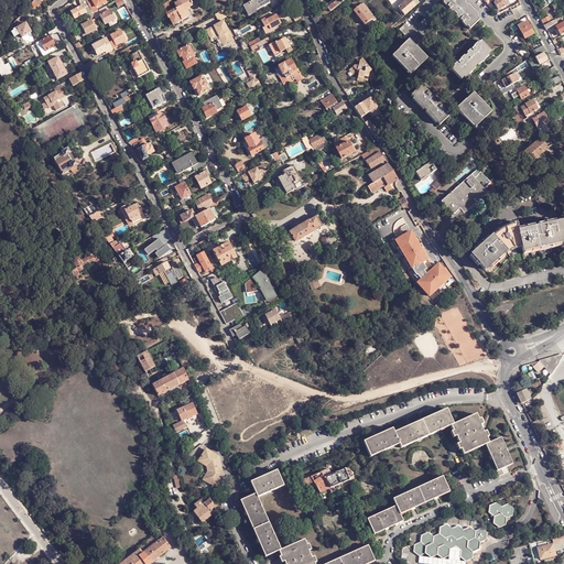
[(86,0),(78,0),(83,6),(72,12),(75,19),(91,10),(86,0)]
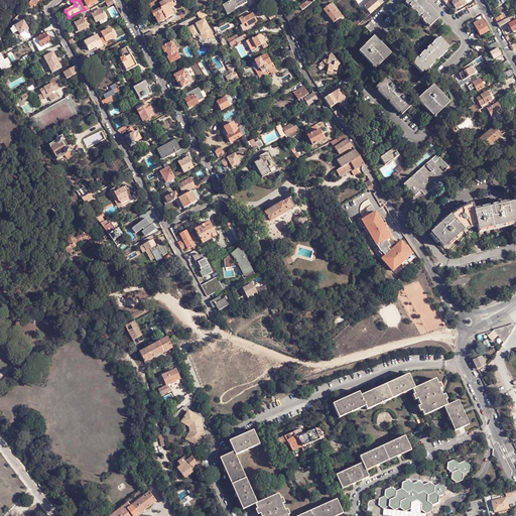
[(86,12),(88,11),(84,4),(86,3),(88,6),(97,2),(96,0),(79,0),(84,9),(85,11),(86,12)]
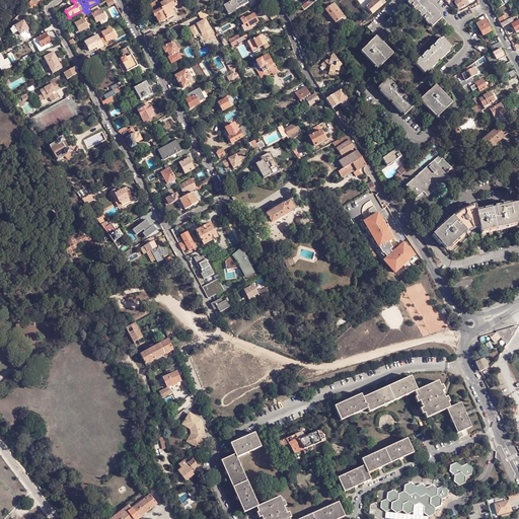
[(155,0),(146,5),(148,9),(159,3),(157,0),(155,0)]
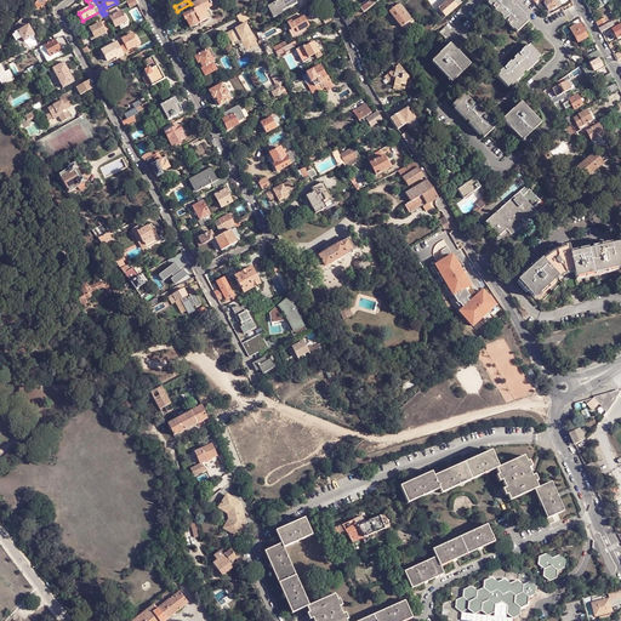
[(203,9),(211,5),(211,4),(210,1),(210,3),(208,0),(198,0),(192,4),(194,9),(182,15),(186,21),(187,20),(191,28),(208,18),(203,9)]
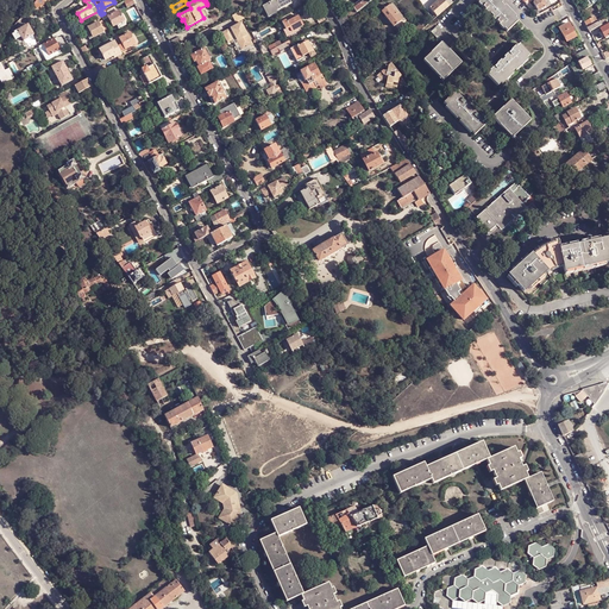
[(267,6),(271,16),(277,13),(277,12),(293,4),(292,2),(290,4),(288,0),(274,0),(269,2),(270,5),(267,6)]
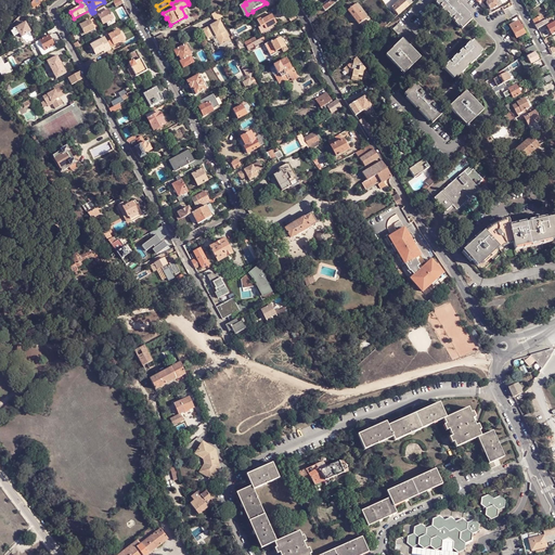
[(307,16),(311,23),(325,12),(337,3),(340,0),(330,0),(312,13),(310,11),(309,12),(307,16)]
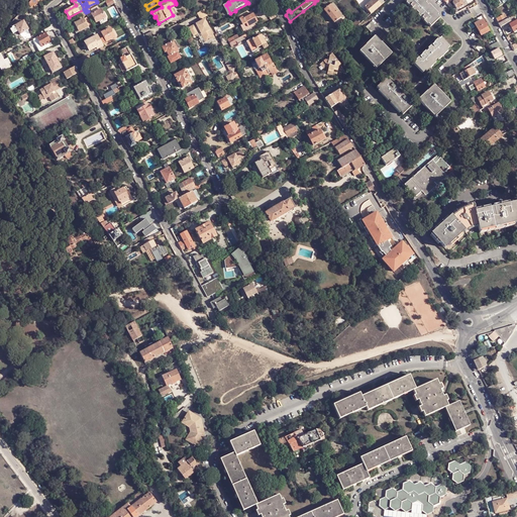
[(373,0),(366,7),(372,14),(382,5),(380,2),(378,0),(373,0)]
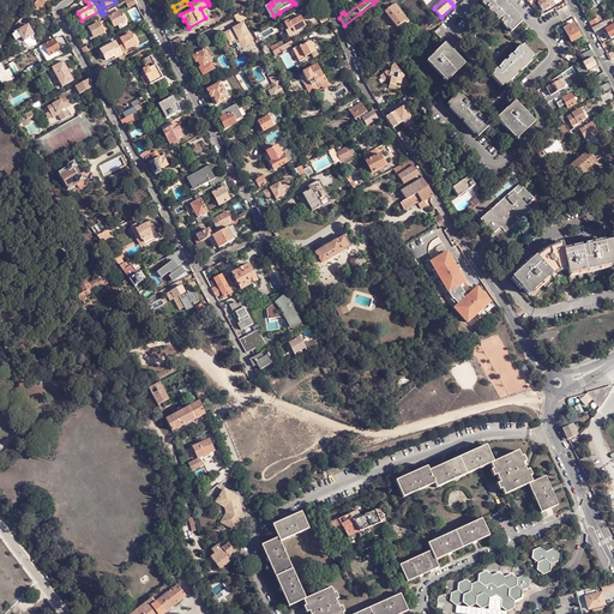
[(504,25),(509,30),(511,32),(522,22),(519,19),(509,7),(505,5),(500,0),(480,0),(483,4),(487,7),(491,11),(494,14),(498,18),(501,22),(504,25)]
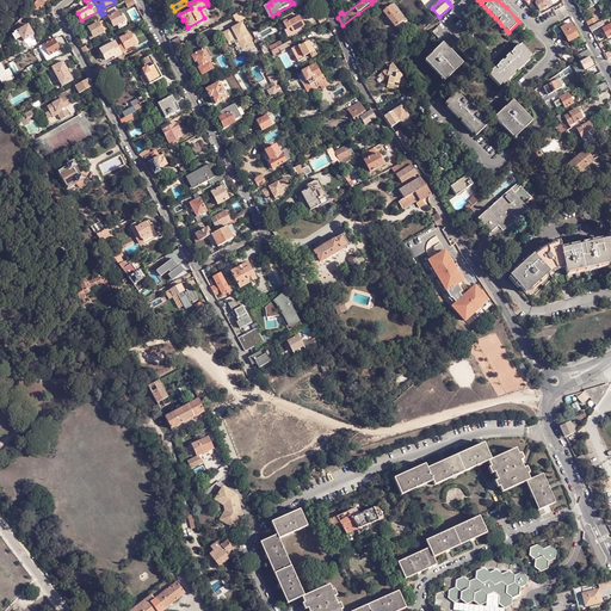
[(537,0),(538,1),(535,2),(537,6),(539,11),(549,6),(545,0),(537,0)]
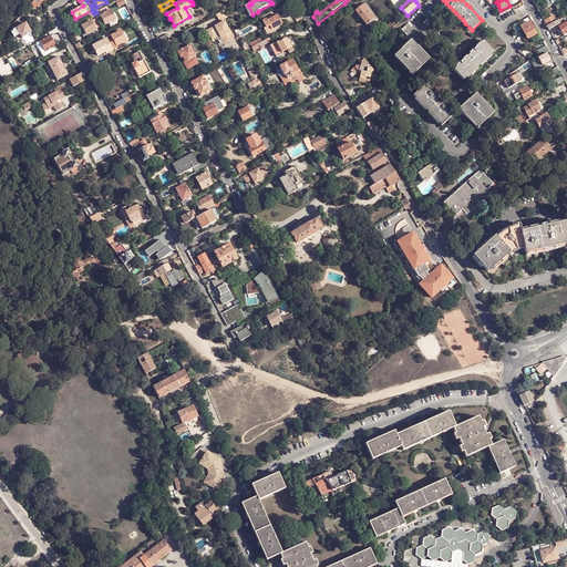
[(470,7),(480,18),(481,17),(471,6),(470,7)]
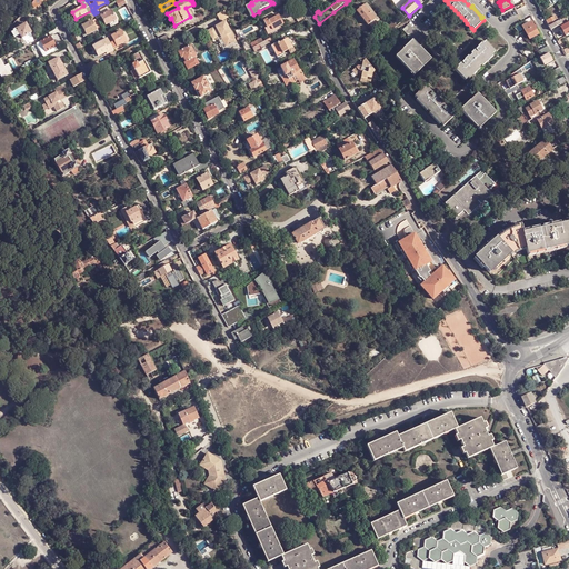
[(96,17),(98,20),(103,18),(107,25),(110,22),(111,27),(118,23),(111,11),(110,11),(108,7),(97,12),(95,13),(96,17)]
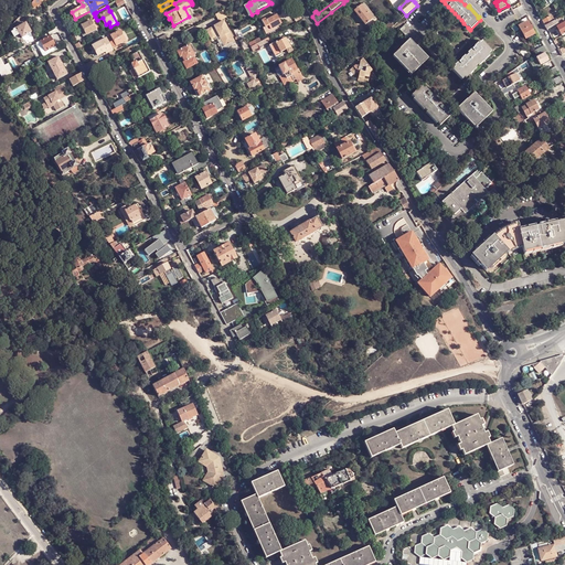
[(354,11),(365,25),(372,20),(364,10),(361,7),(354,11)]
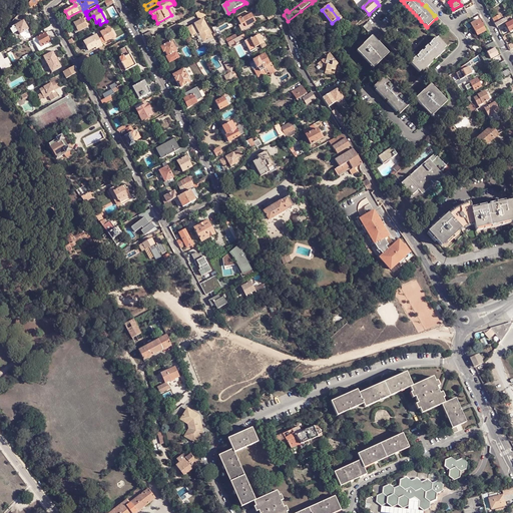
[(338,18),(340,17),(333,7),(331,9),(338,18)]
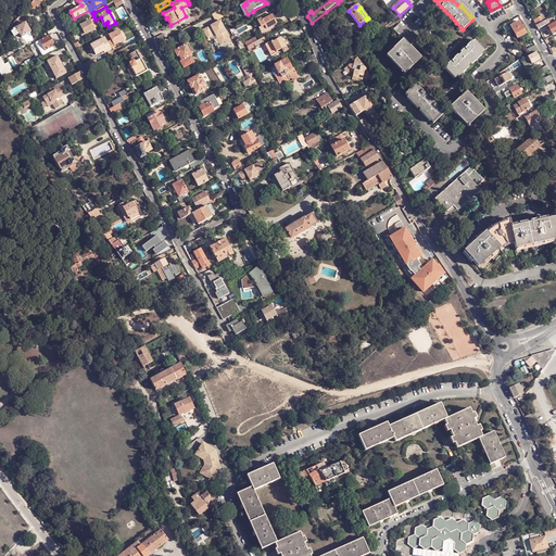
[(219,10),(212,14),(216,21),(224,16),(219,10)]
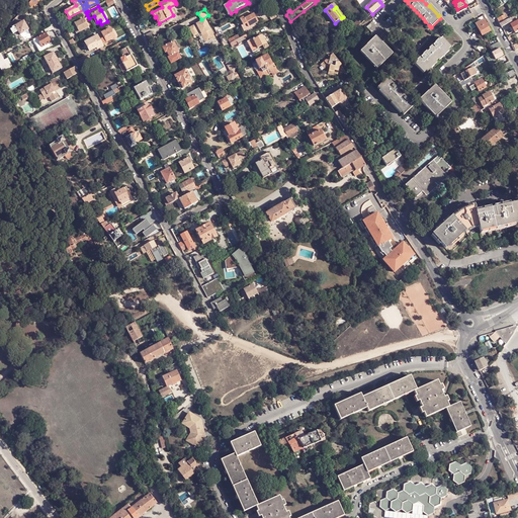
[(252,14),(249,16),(245,18),(244,17),(240,19),(243,25),(242,26),(244,32),(250,29),(249,27),(255,23),(258,21),(254,13),(252,14)]
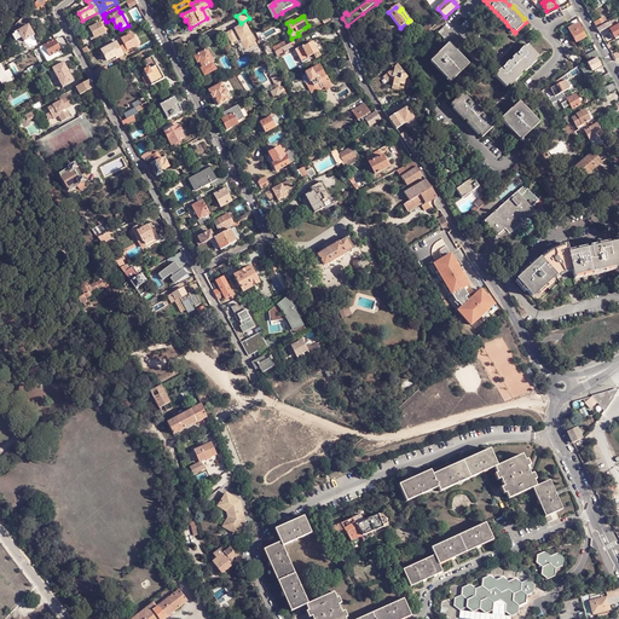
[(595,23),(597,29),(608,23),(605,18),(595,23)]
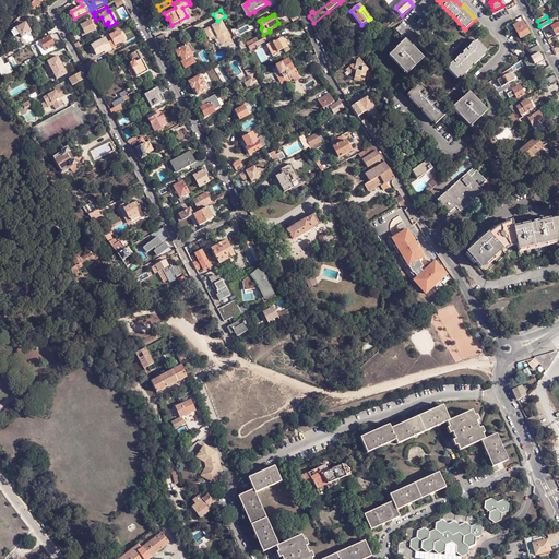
[(364,27),(372,21),(370,19),(368,20),(361,25),(364,27)]
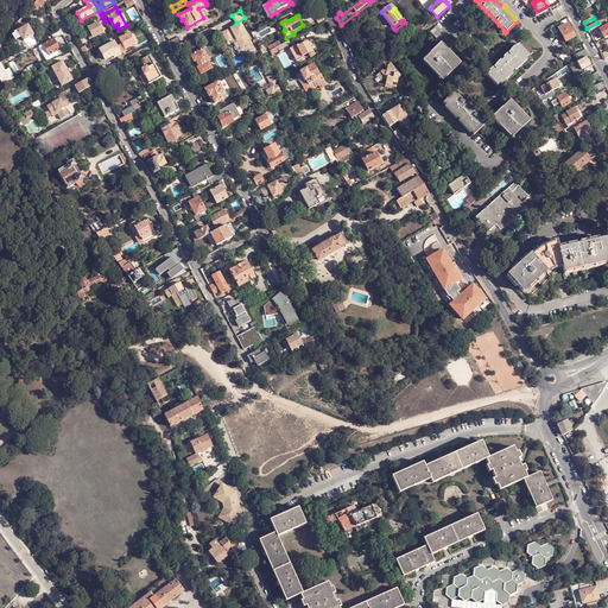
[(587,29),(589,32),(601,26),(599,21),(597,23),(587,29)]
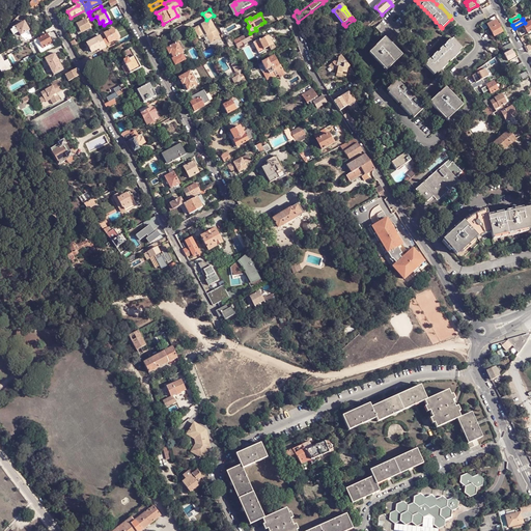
[(12,36),(17,33),(19,37),(30,30),(31,29),(32,29),(33,29),(28,20),(27,21),(25,21),(11,29),(12,30),(10,31),(12,36)]
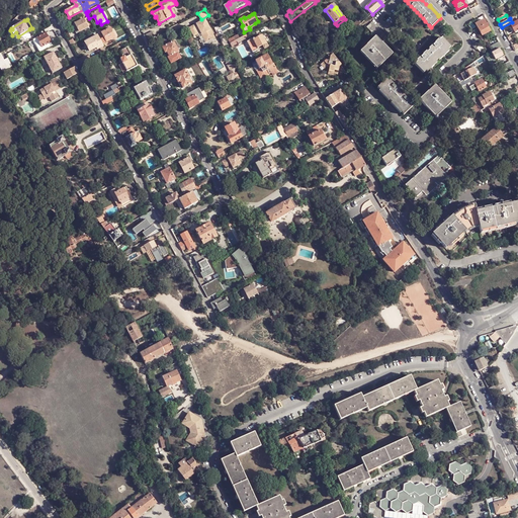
[(88,27),(83,19),(76,23),(80,31),(88,27)]
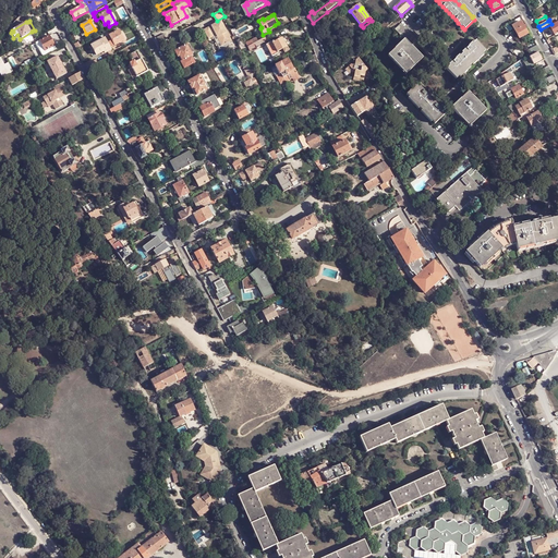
[(221,21),(204,31),(209,39),(214,37),(216,35),(222,46),(232,40),(221,21)]
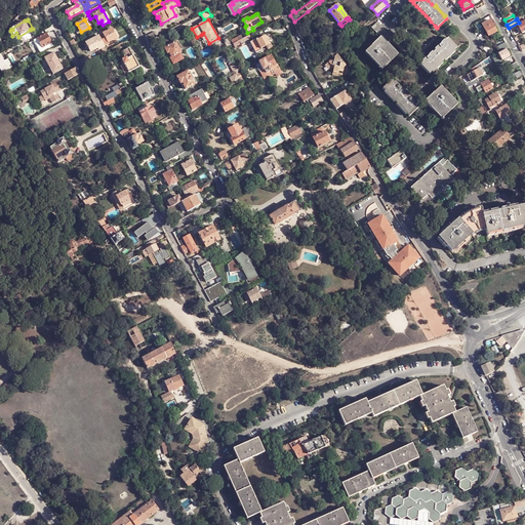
[(482,25),(485,29),(492,26),(489,21),(482,25)]
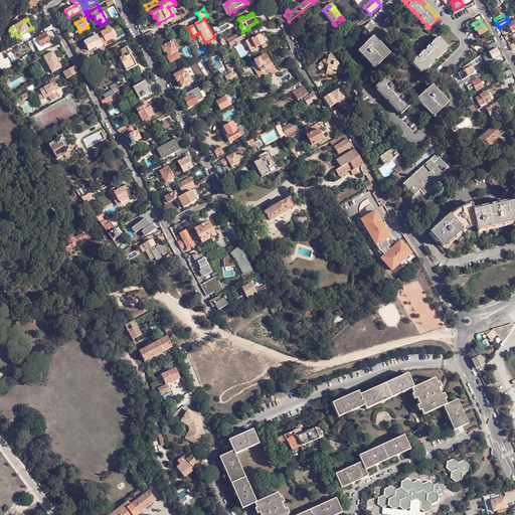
[(374,37),(379,43),(385,37),(370,22),(364,27),(374,37)]
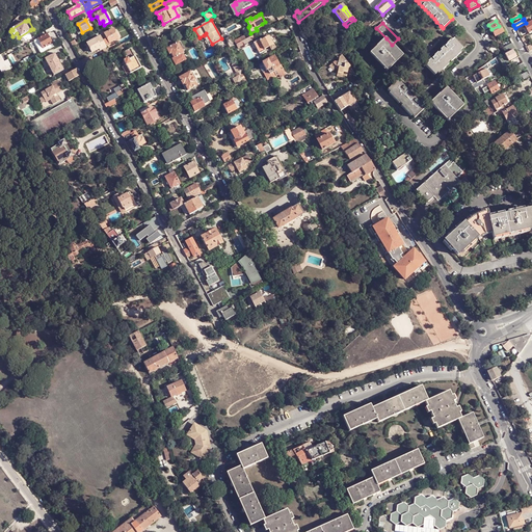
[(499,26),(491,29),(495,36),(503,32),(500,25),(499,26)]
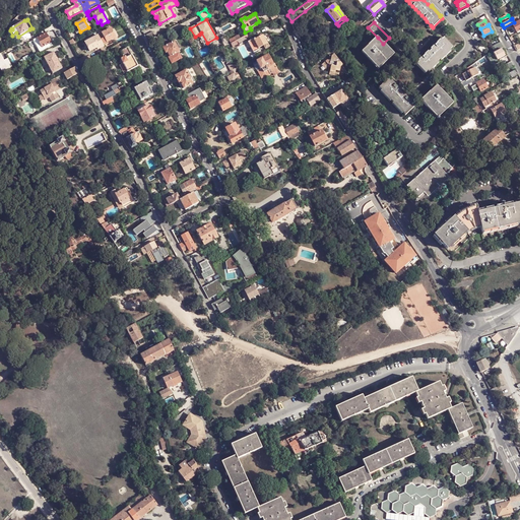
[(96,31),(103,44),(115,38),(111,28),(103,34),(101,29),(96,31)]
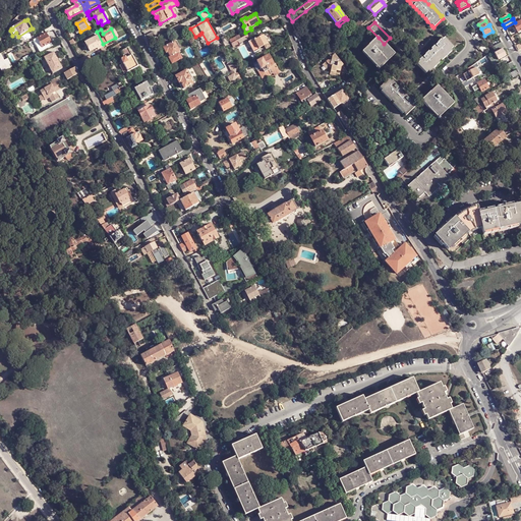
[(101,48),(104,52),(107,51),(103,44),(97,32),(95,33),(96,36),(97,35),(98,36),(87,42),(91,51),(98,48),(99,49),(101,48)]
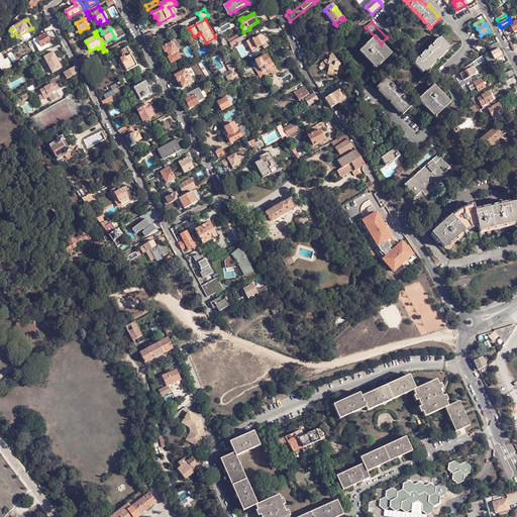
[(151,31),(143,35),(146,40),(154,36),(151,31)]
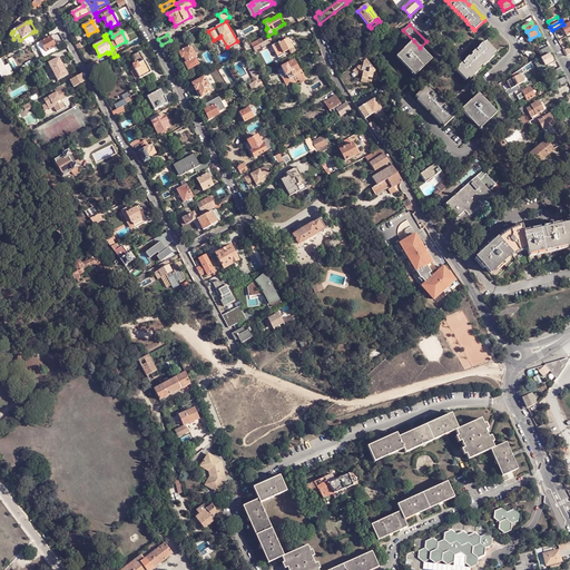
[(220,36),(218,38),(225,50),(238,43),(237,41),(227,47),(220,36)]
